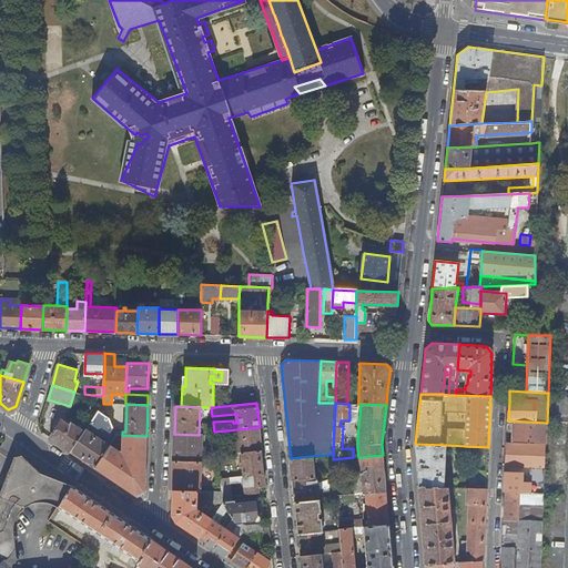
[(99,411),(91,423),(98,428),(102,426),(111,432),(113,427),(109,416),(99,411)]
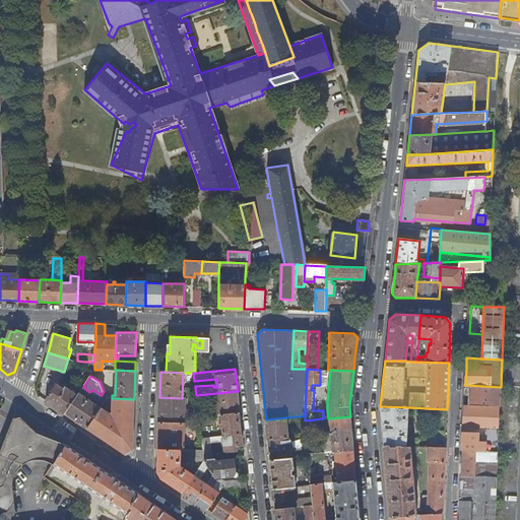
[(56,385),(46,400),(65,413),(77,395),(64,387),(63,389),(56,385)]
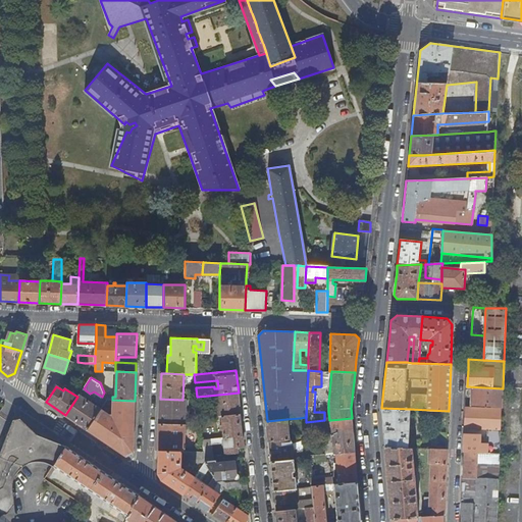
[(471,396),(471,406),(491,406),(491,388),(474,387),(474,396),(471,396)]
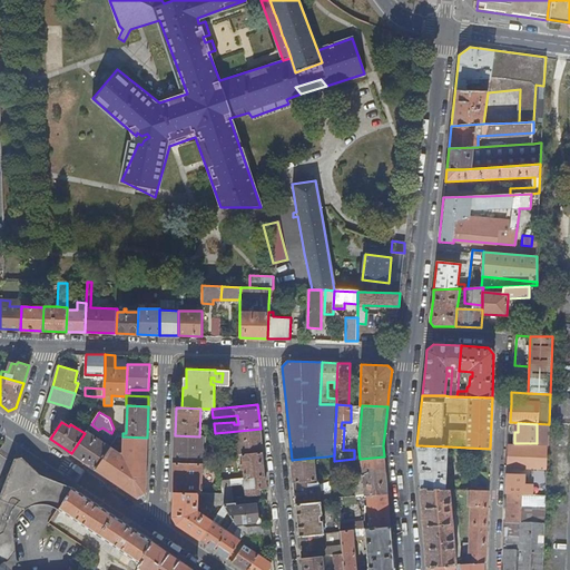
[(204,428),(203,436),(215,436),(215,433),(214,424),(207,424),(207,428),(204,428)]
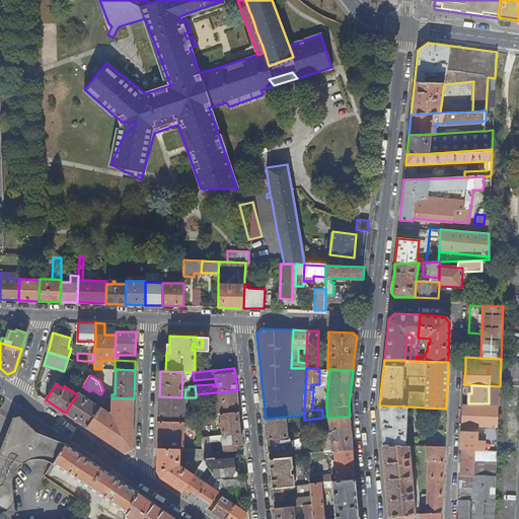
[(239,412),(237,390),(207,393),(208,399),(216,398),(218,414),(239,412)]
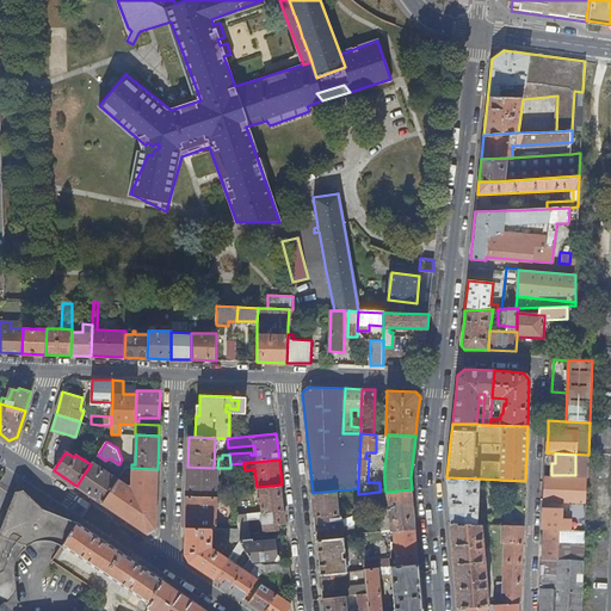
[(91,464),(76,486),(102,503),(118,479),(93,462),(91,464)]
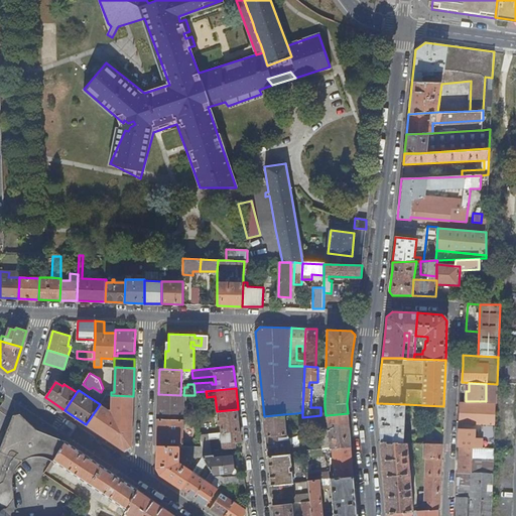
[(158,394),(157,419),(183,420),(183,395),(180,395),(158,394)]
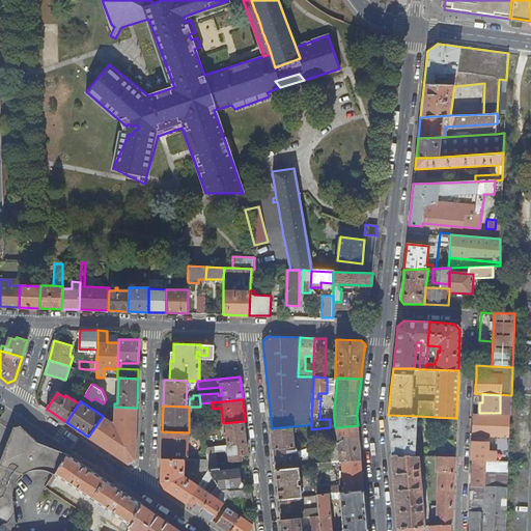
[(103,416),(88,437),(128,464),(136,460),(137,408),(114,407),(109,407),(103,416)]
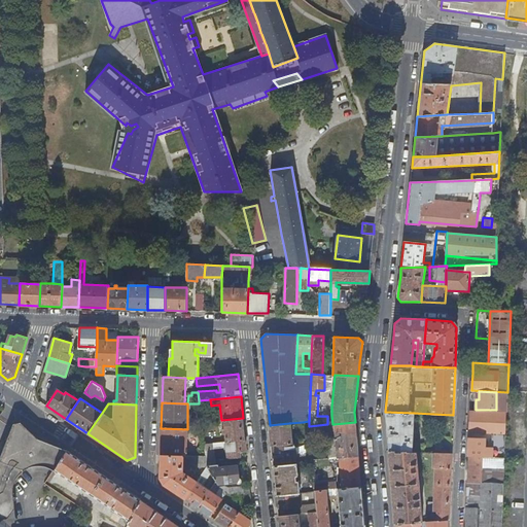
[(414,413),(385,412),(387,430),(389,451),(413,452),(414,413)]
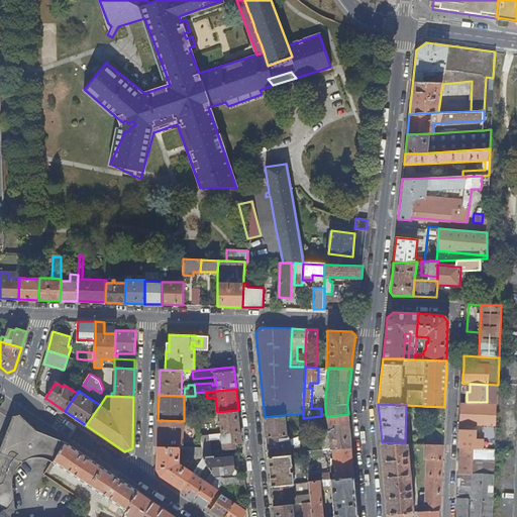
[(497,405),(461,404),(461,423),(491,424),(491,432),(487,438),(487,448),(495,449),(497,405)]
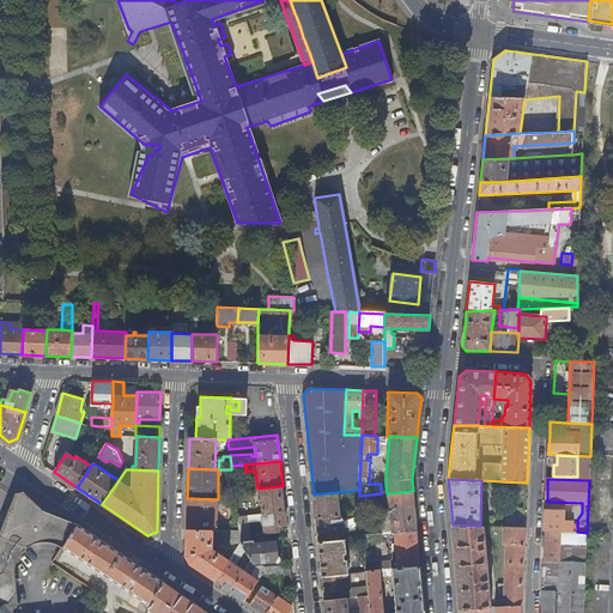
[(46,510),(20,485),(0,539),(0,602),(20,601),(16,574),(16,569),(18,559),(26,547),(30,545),(36,542),(44,541),(47,541),(55,542),(58,544),(64,547),(74,529),(67,525),(46,510)]
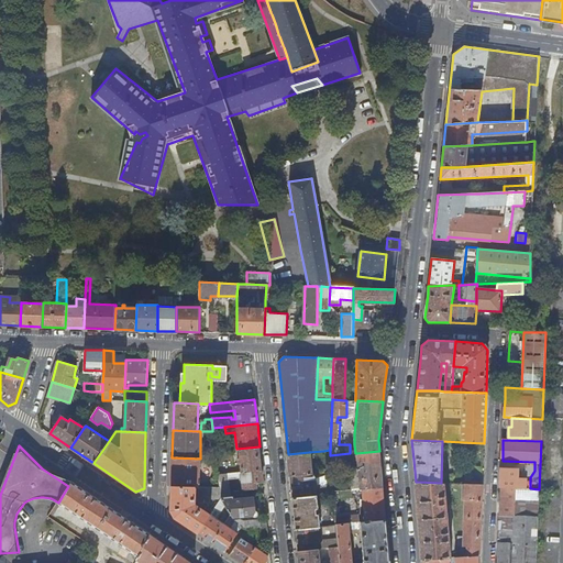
[(240,455),(242,472),(262,470),(260,446),(236,449),(234,449),(234,455),(240,455)]
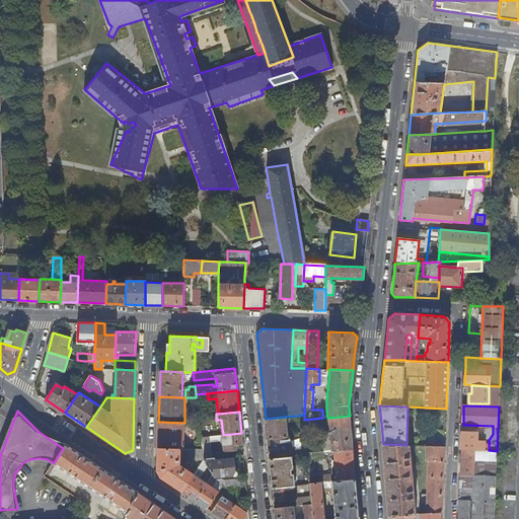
[(352,436),(350,416),(328,418),(330,431),(327,431),(327,434),(323,434),(324,450),(334,449),(337,480),(355,478),(354,467),(352,436)]
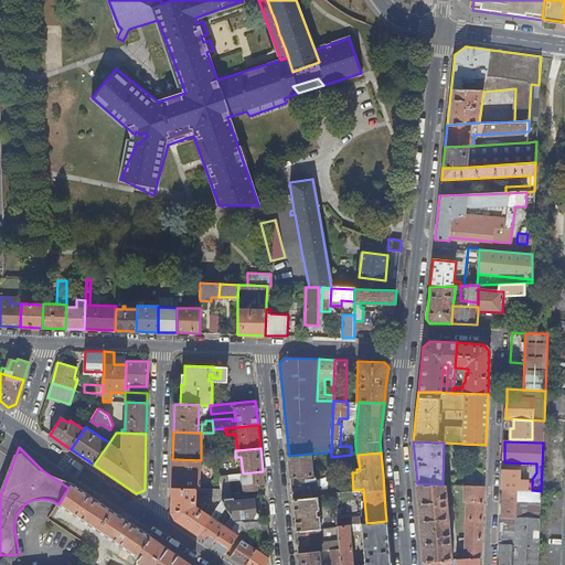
[(310,454),(289,456),(291,477),(312,476),(310,454)]
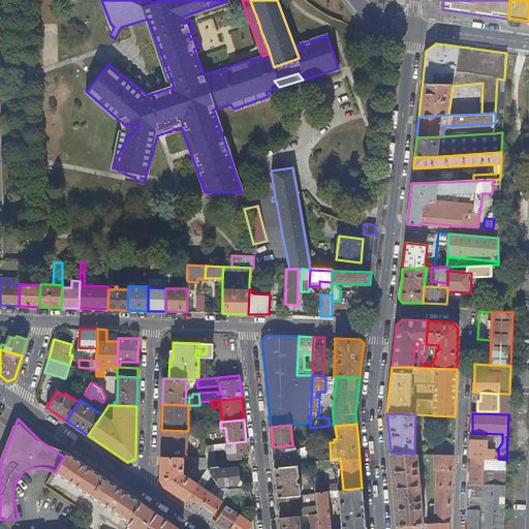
[(161,430),(160,457),(187,457),(188,431),(161,430)]
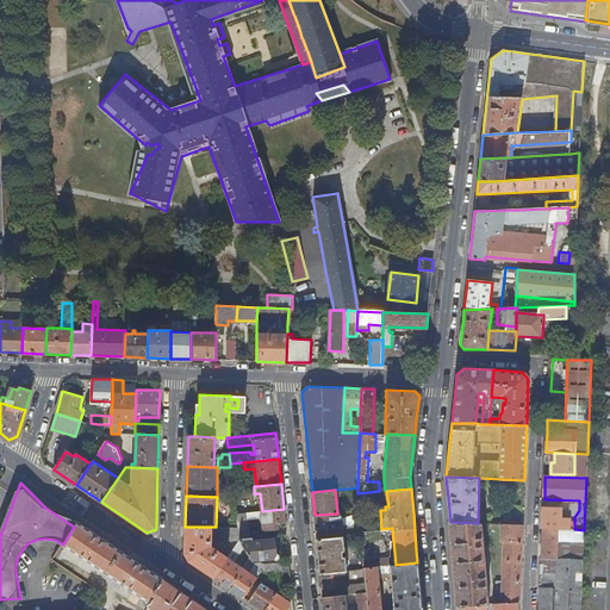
[(561,509),(543,508),(542,528),(573,529),(573,526),(570,526),(570,518),(561,518),(561,509)]
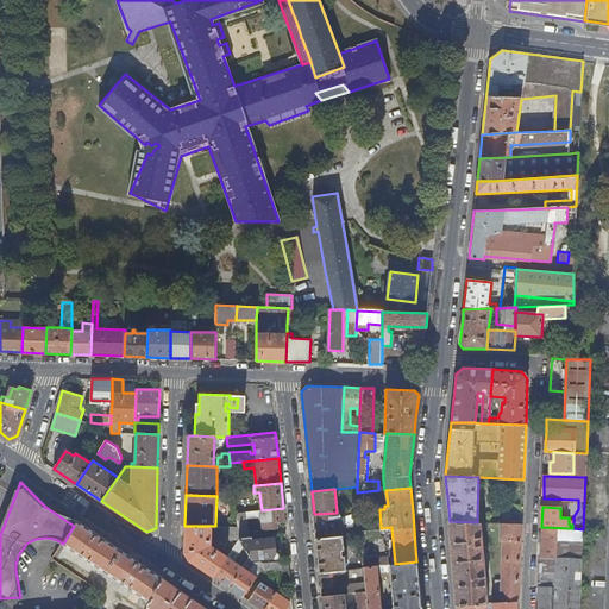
[(236,513),(238,527),(239,539),(252,537),(255,537),(253,531),(249,531),(246,519),(262,516),(264,529),(277,528),(276,521),(284,520),(283,508),(262,510),(236,513)]
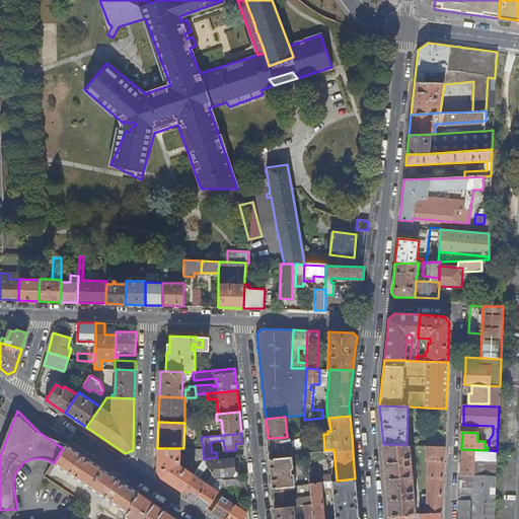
[(287,437),(268,438),(270,458),(292,456),(291,451),(290,436),(287,437)]
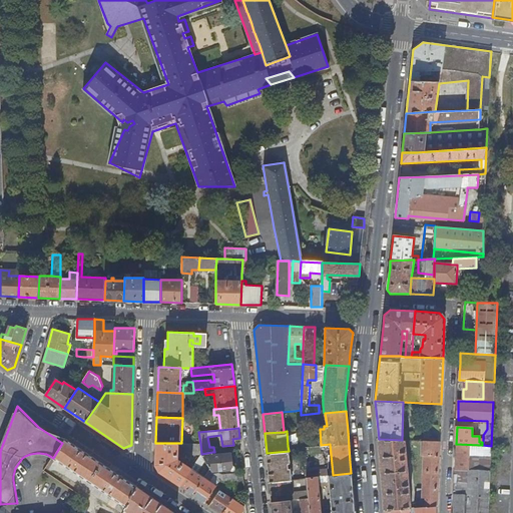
[(62,443),(53,458),(122,505),(121,507),(124,510),(136,486),(65,438),(62,443)]
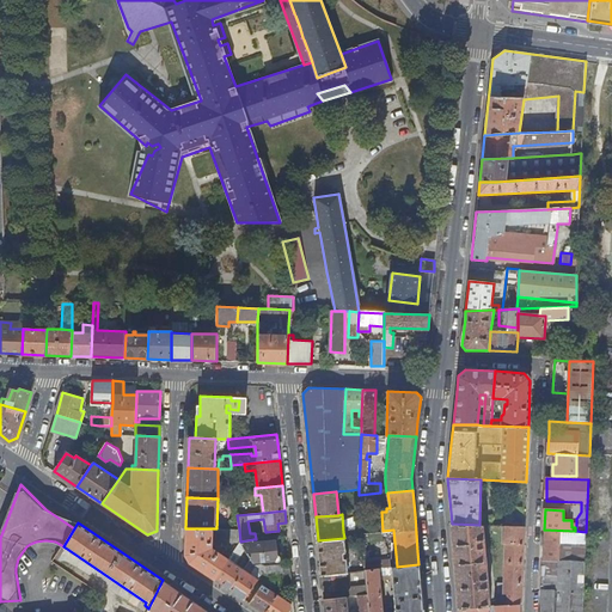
[(479,525),(452,524),(454,560),(459,609),(490,605),(483,525),(479,525)]
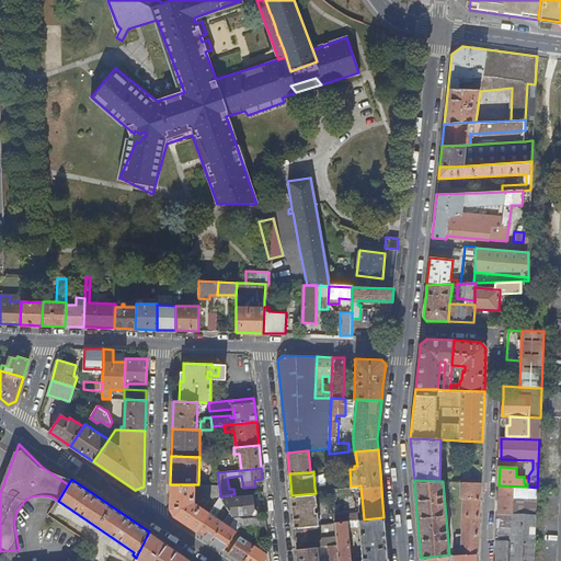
[(478,552),(480,483),(464,482),(462,497),(465,497),(462,545),(467,545),(467,553),(478,552)]
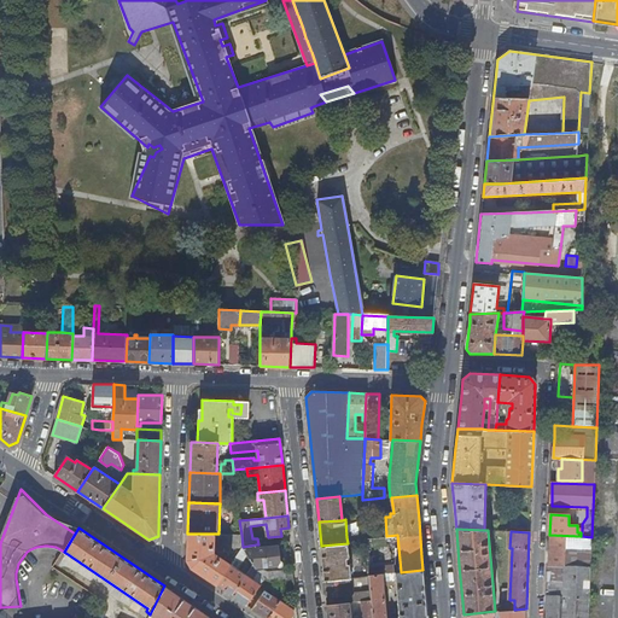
[(219,534),(187,534),(187,559),(192,567),(217,586),(231,564),(211,551),(210,548),(214,548),(214,547),(243,547),(242,535),(219,534)]
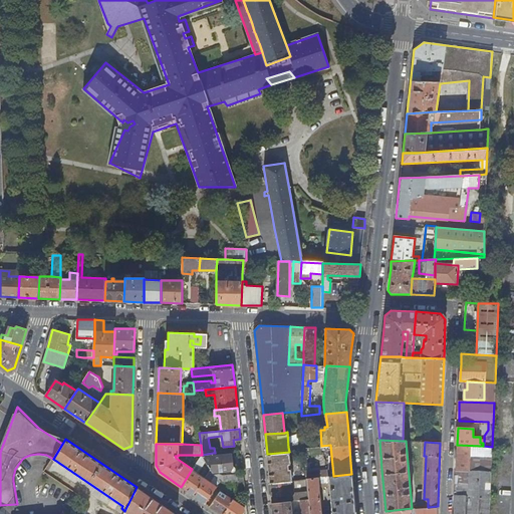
[(489,513),(492,447),(484,446),(483,446),(457,445),(456,481),(454,513),(489,513)]
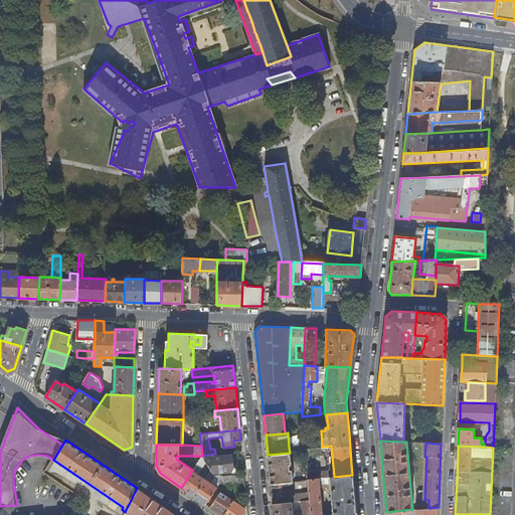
[(290,453),(268,455),(270,484),(293,482),(291,470),(289,470),(289,465),(291,465),(290,453)]
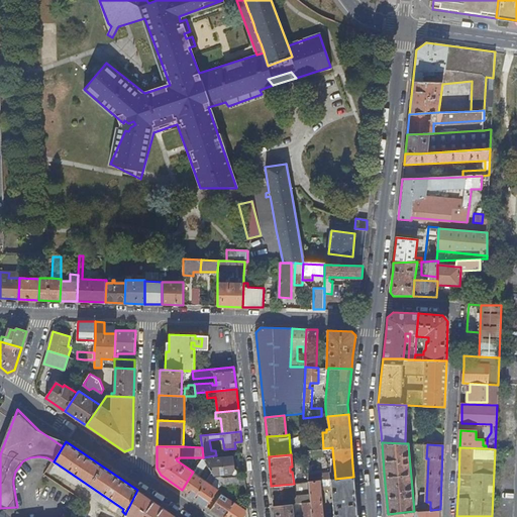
[(214,455),(203,457),(214,475),(232,473),(234,475),(235,475),(236,475),(238,473),(238,472),(237,470),(235,470),(234,470),(234,469),(236,469),(235,458),(233,458),(232,456),(215,458),(214,455)]
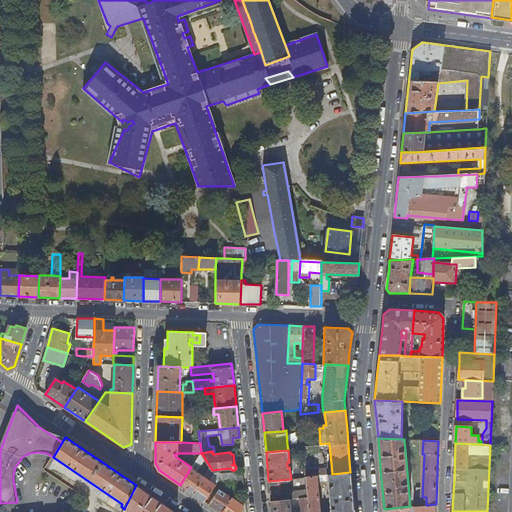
[(191,467),(180,485),(205,501),(216,484),(193,469),(191,467)]
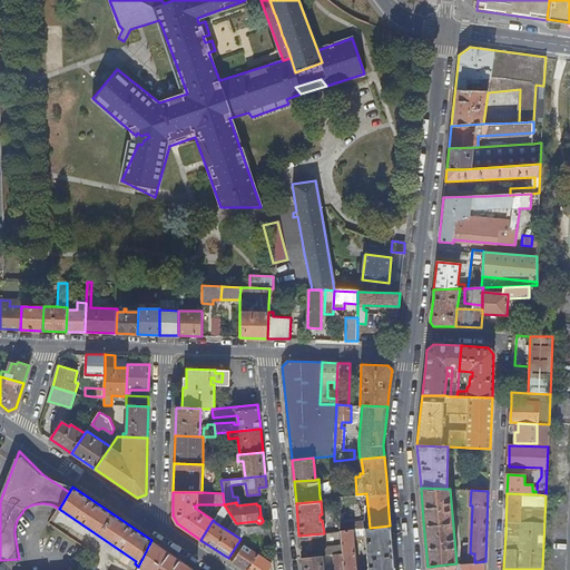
[(362,520),(340,523),(340,524),(333,526),(334,532),(341,532),(341,531),(363,529),(362,520)]
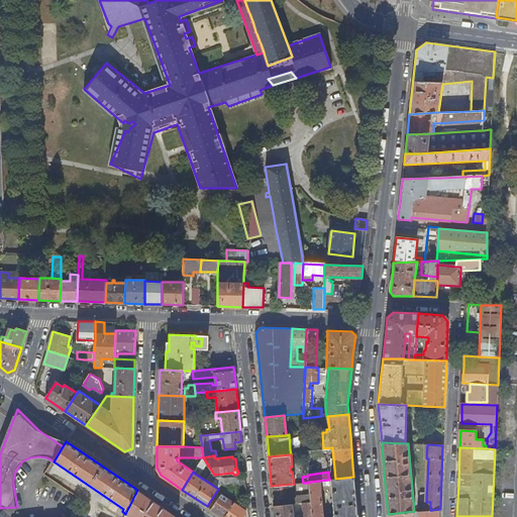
[(221,486),(227,485),(240,484),(245,484),(245,477),(222,479),(221,480),(218,481),(221,486)]
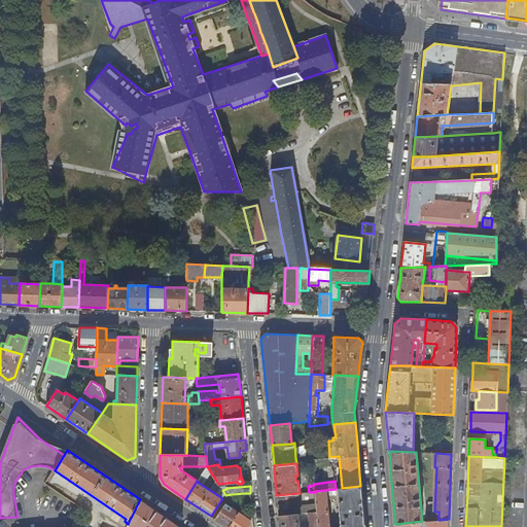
[(317,526),(363,526),(363,513),(360,486),(342,488),(336,489),(315,491),(315,492),(316,503),(317,512),(317,526)]
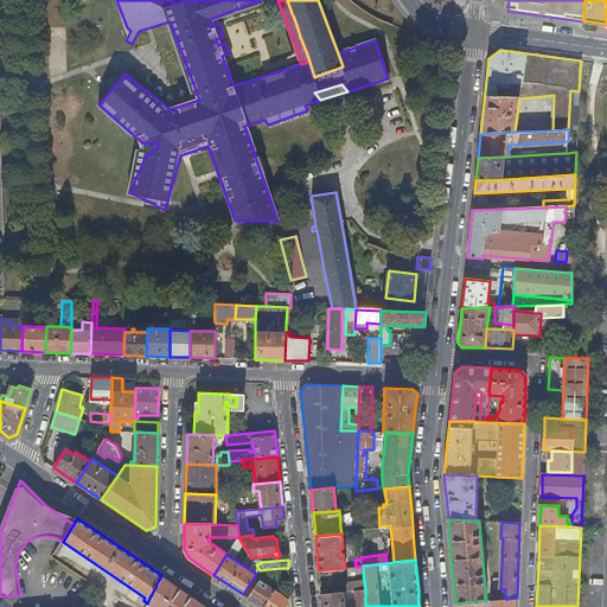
[(345,568),(318,570),(320,582),(327,581),(328,585),(344,583),(343,573),(346,572),(345,568)]
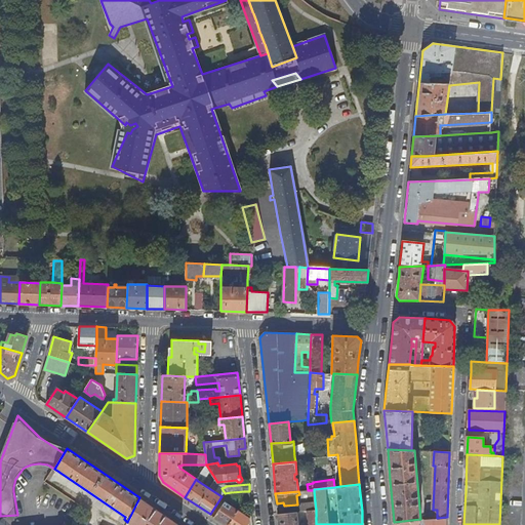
[(179,524),(139,497),(127,522),(132,524),(179,524)]
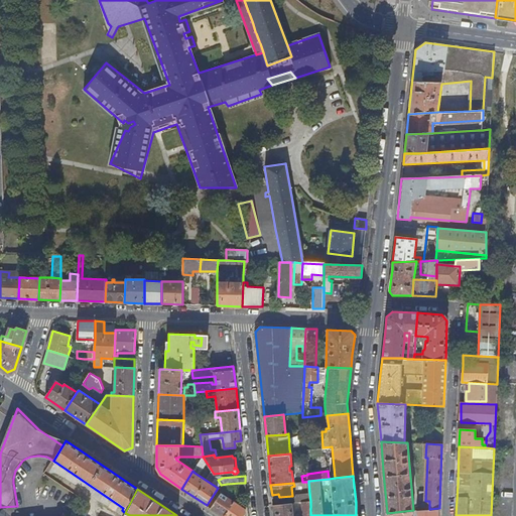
[(294,494),(294,496),(295,502),(301,502),(310,501),(309,493),(294,494)]
